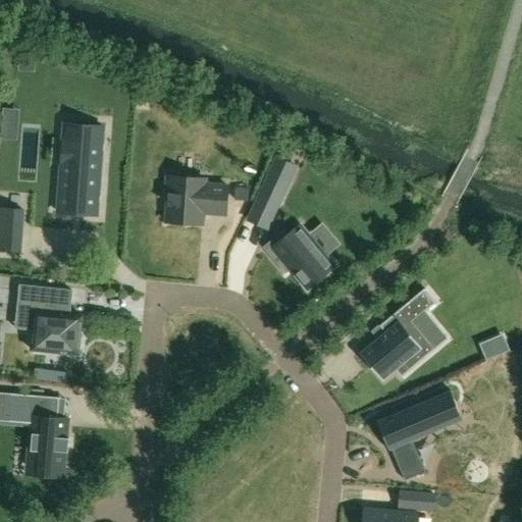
[(59,141),(53,210),(91,214),(100,124),(73,122),(72,141),(59,141)]
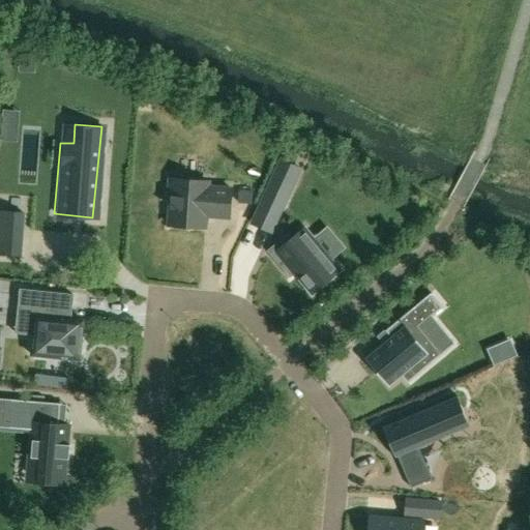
[(306,167),(310,158),(300,154),(297,163),(306,167)]
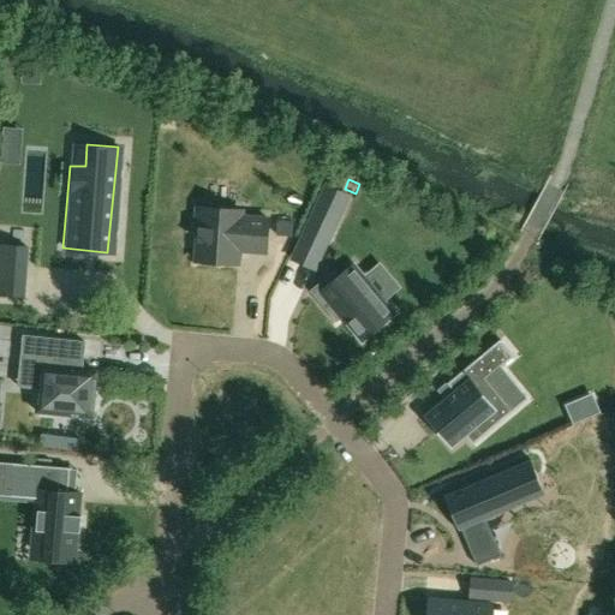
[(196,208),(195,230),(199,231),(197,262),(237,264),(238,249),(245,250),(267,252),(269,220),(240,218),(242,212),(196,208)]
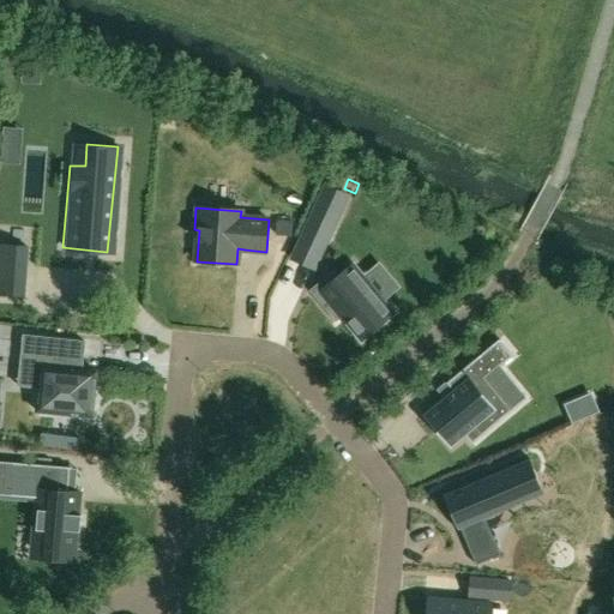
[(298,246),(317,254),(331,223),(313,215),(298,246)]
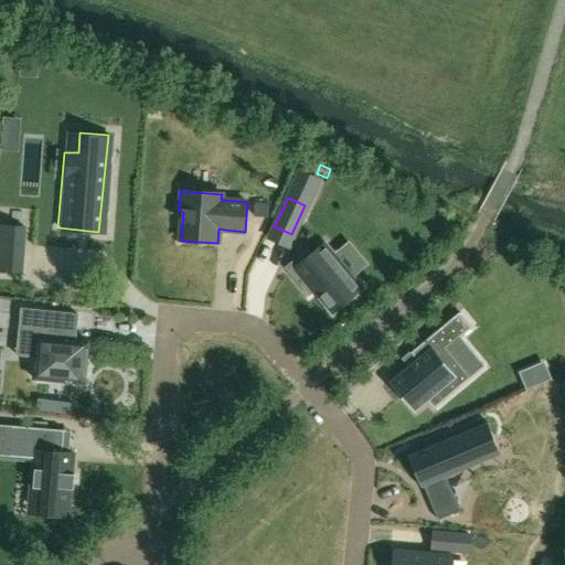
[(267,216),(268,203),(255,202),(254,216),(267,216)]
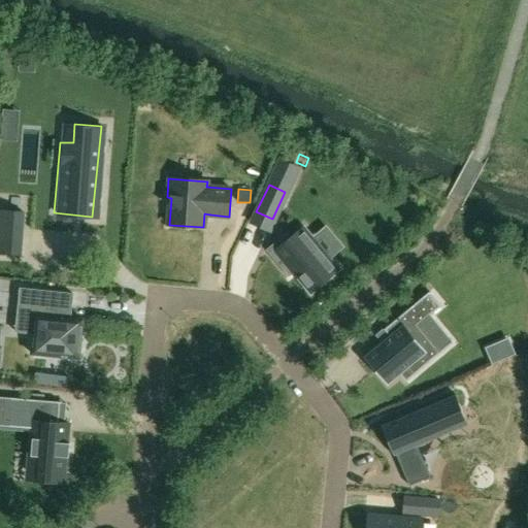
[(23,211),(0,210),(0,228),(22,229),(23,211)]
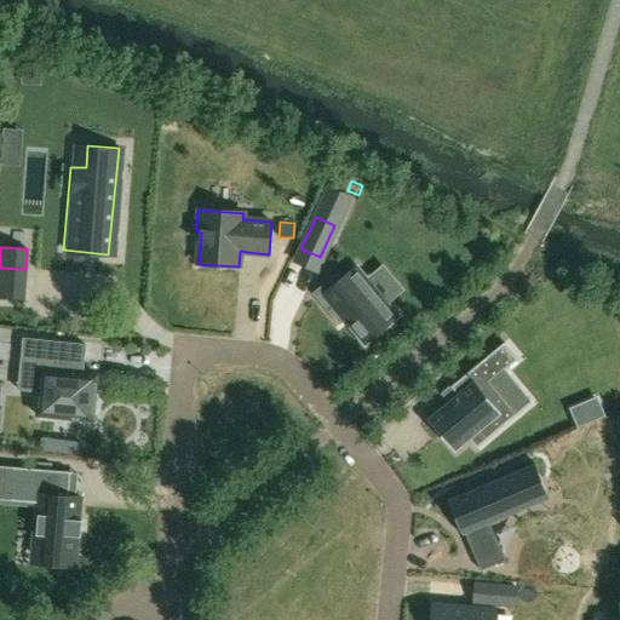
[(333,277),(314,293),(331,314),(337,309),(345,321),(365,344),(397,316),(388,305),(366,280),(356,268),(342,280),(338,283),(333,277)]
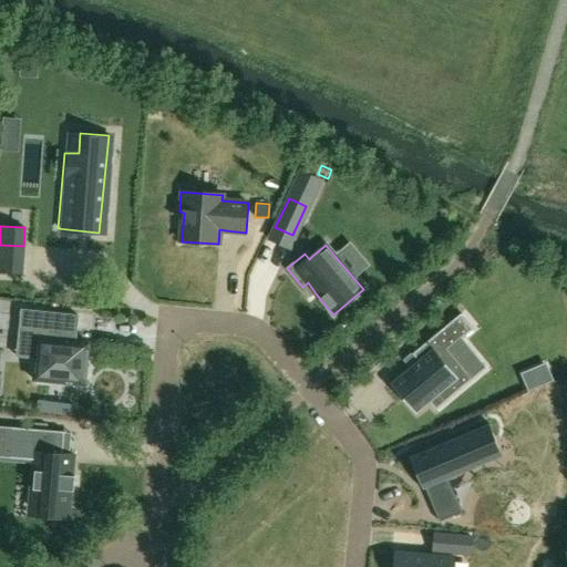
[(22,309),(19,336),(39,338),(34,379),(84,385),(90,343),(75,341),(79,315),(22,309)]
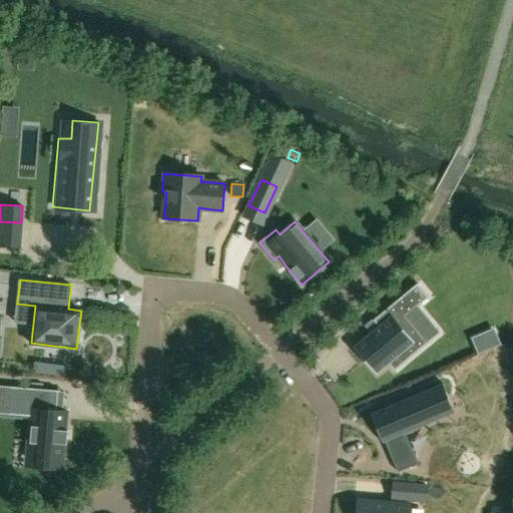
[(371,333),(354,346),(377,374),(389,365),(394,371),(428,343),(441,333),(419,307),(429,298),(417,284),(373,319),(378,326),(371,333)]
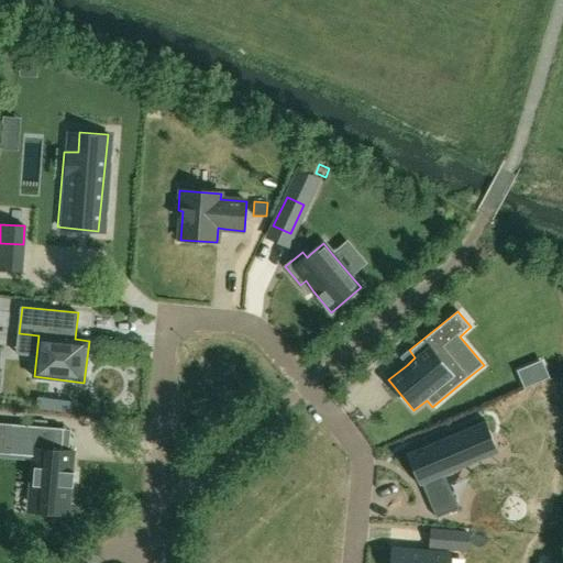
[(530,366),(517,372),(523,388),(537,383),(530,366)]
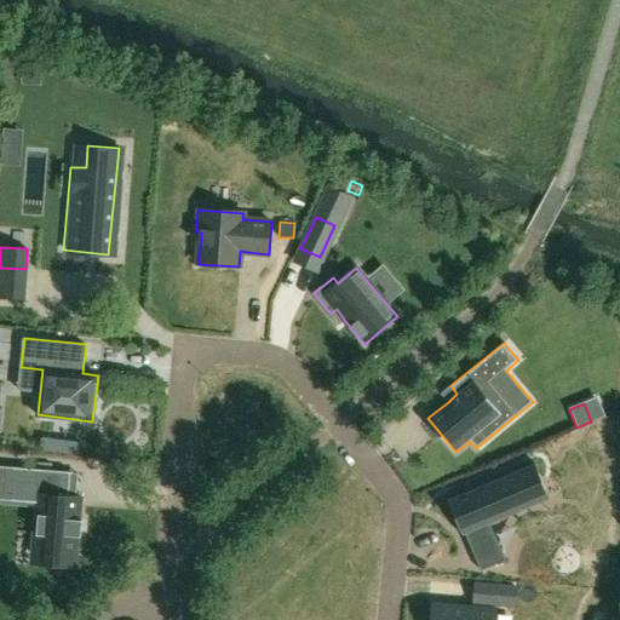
[(535,463),(447,500),(461,532),(464,530),(468,529),(471,538),(468,539),(481,570),(505,561),(489,524),(488,521),(537,500),(529,484),(541,478),(535,463)]
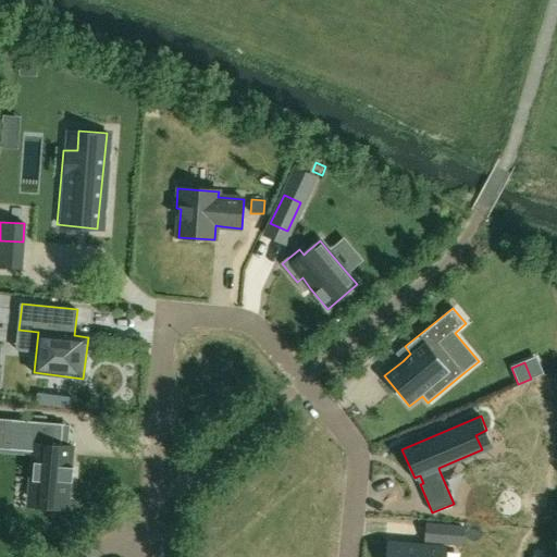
[(13,420),(11,449),(33,452),(29,499),(67,502),(70,482),(73,482),(74,467),(71,467),(72,446),(69,446),(61,445),(62,424),(13,420)]
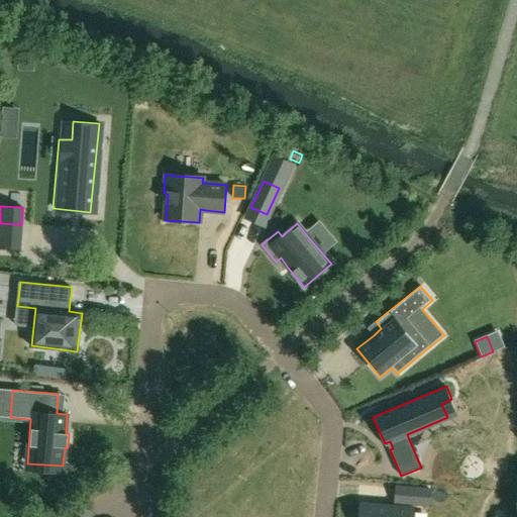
[(365,501),(363,516),(410,516),(412,505),(389,503),(388,506),(377,505),(377,502),(365,501)]
